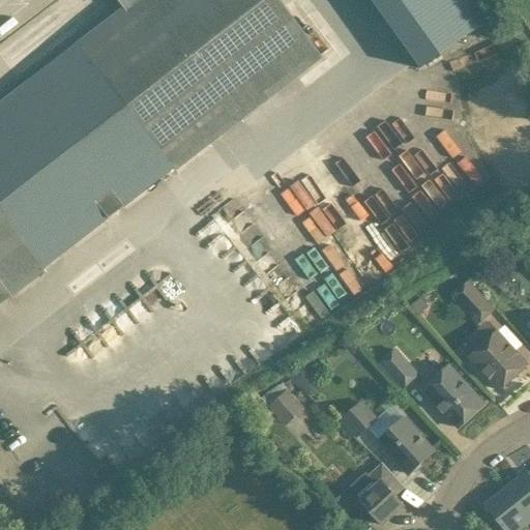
[(173,171),(320,57),(276,0),(114,0),(120,8),(0,100),(0,303),(42,271),(40,268),(172,169),(173,171)]
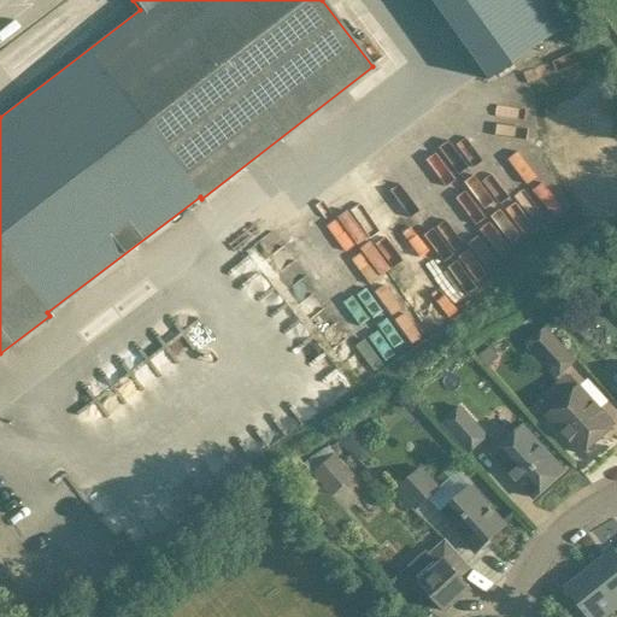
[(552,0),(442,0),(493,77),(570,28),(552,0)]
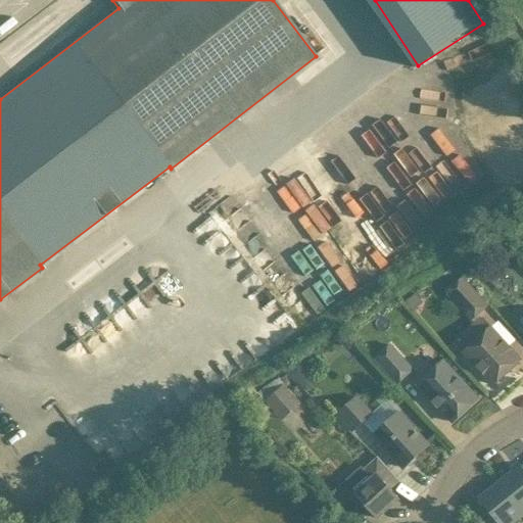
[(522,249),(522,248),(522,230),(522,229),(513,238),(522,249)]
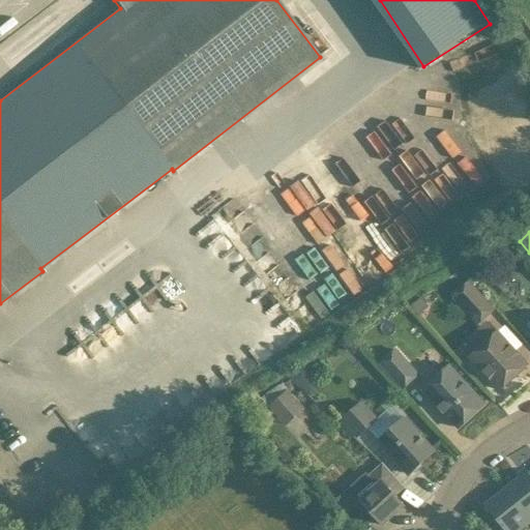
[(494,311),(468,282),(452,296),(477,325),(494,311)]
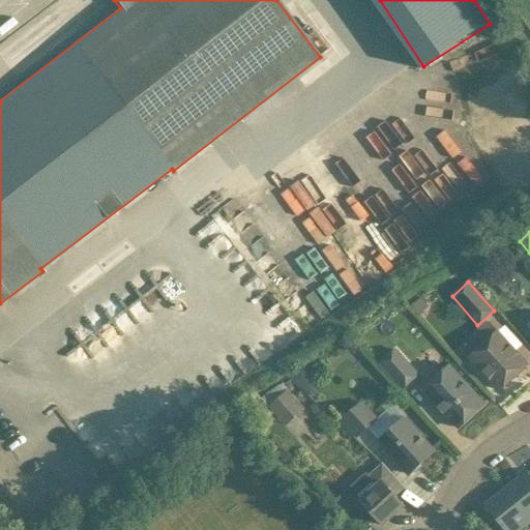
[(501,390),(528,365),(498,331),(470,357),(501,390)]
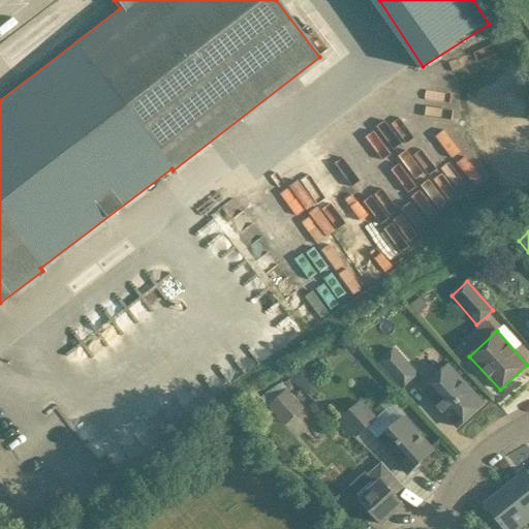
[(403,389),(417,374),(396,349),(380,364),(403,389)]
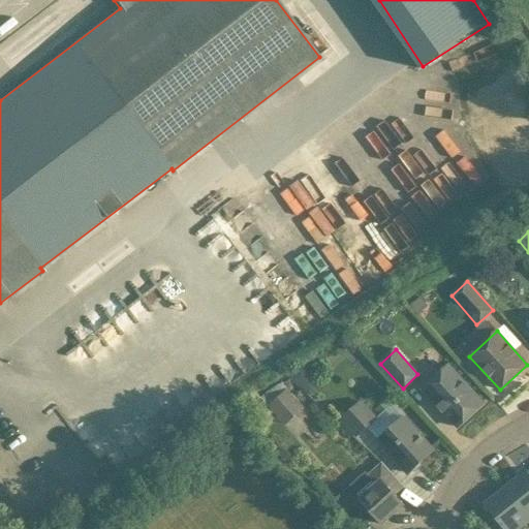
[(423,389),(458,428),(484,404),(449,366),(423,389)]
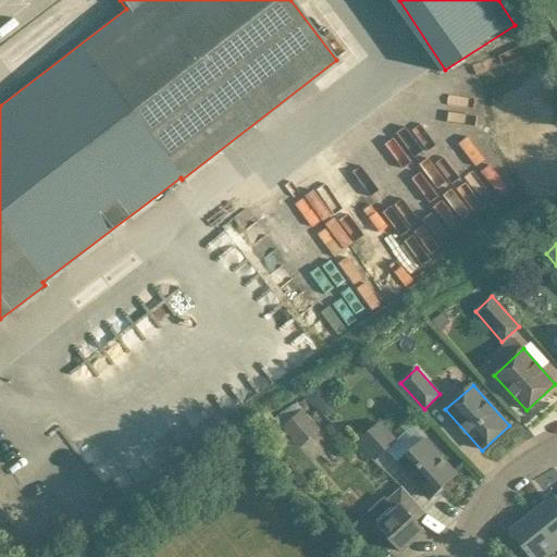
[(324,401),(324,395),(318,388),(308,398),(318,408),(324,401)]
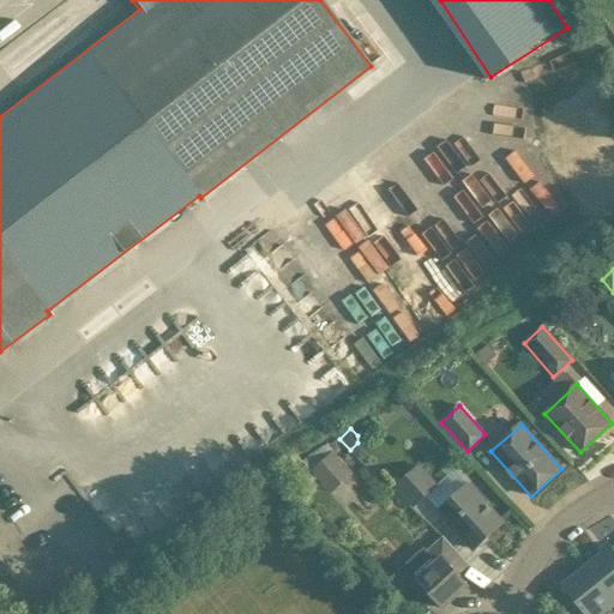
[(324,486),(347,467),(333,451),(311,471),(324,486)]
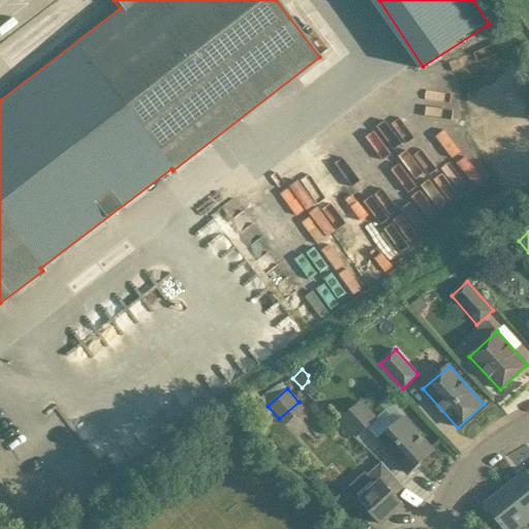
[(356,437),(376,418),(360,401),(340,418),(356,437)]
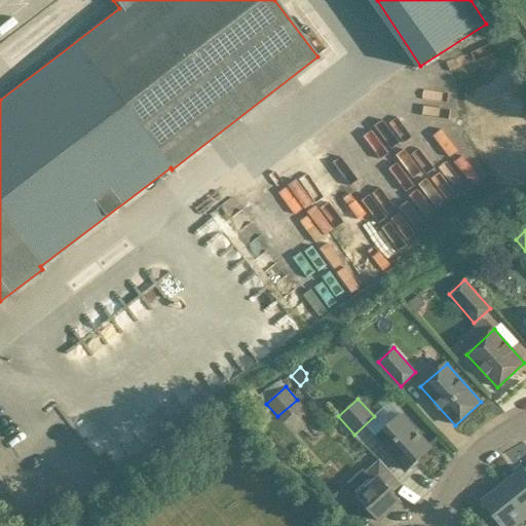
[(407,471),(430,449),(401,415),(376,438),(407,471)]
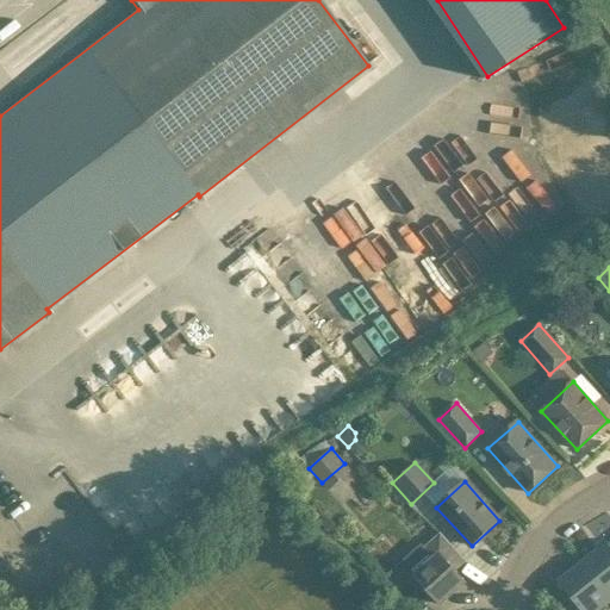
[(416,577),(441,605),(466,583),(456,571),(466,561),(441,533),(425,547),(422,543),(387,574),(402,590),(416,577)]
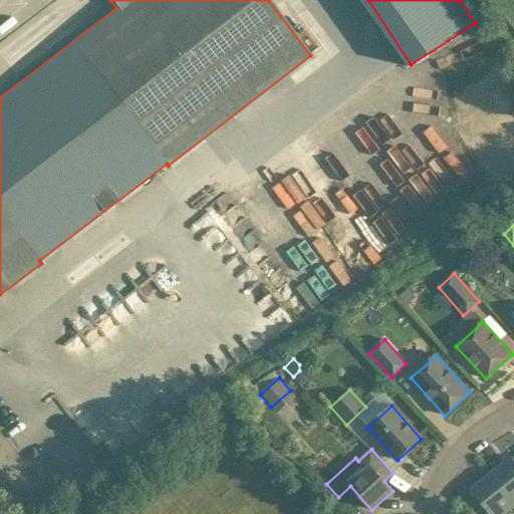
[(513,460),(512,458),(492,474),(513,502),(513,460)]
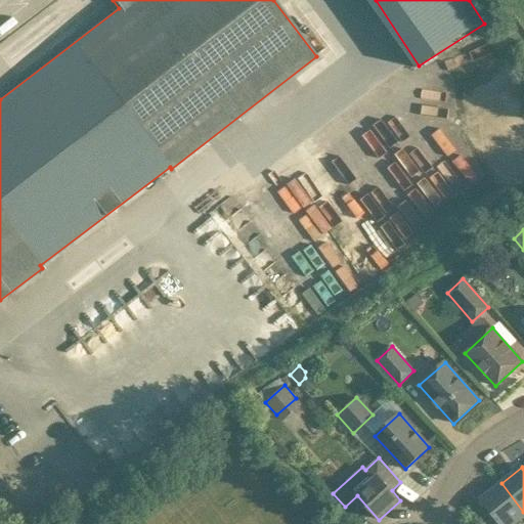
[(513,523),(523,516),(523,512),(501,483),(480,500),(498,523),(513,523)]
